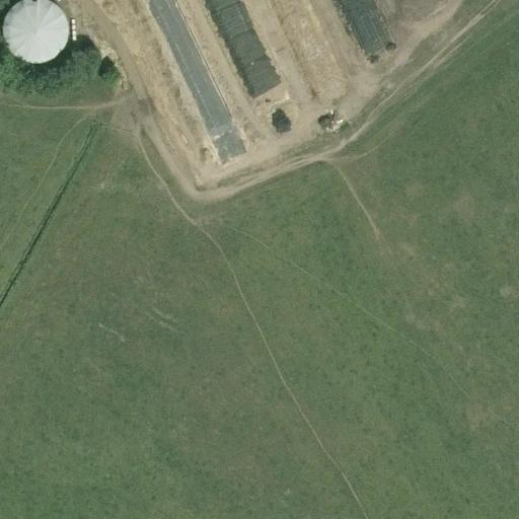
[(4,18),(2,28),(4,39),(8,48),(16,55),(25,60),(34,61),(45,60),(54,55),(61,48),(66,39),(68,28),(66,18),(61,9),(54,2),(50,0),(19,0),(16,2),(8,9),(4,18)]
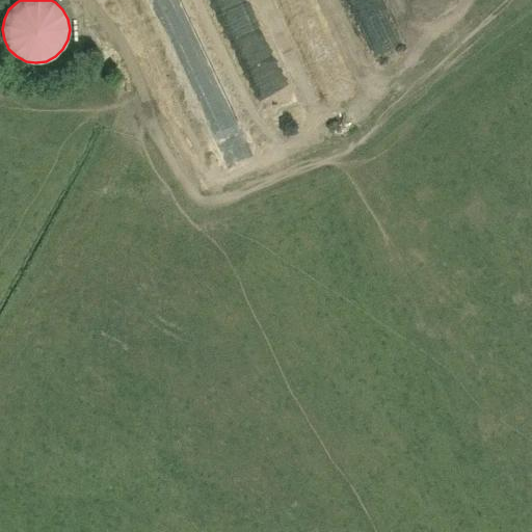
[(201,84),(231,174),(257,165),(227,76),(201,84)]
